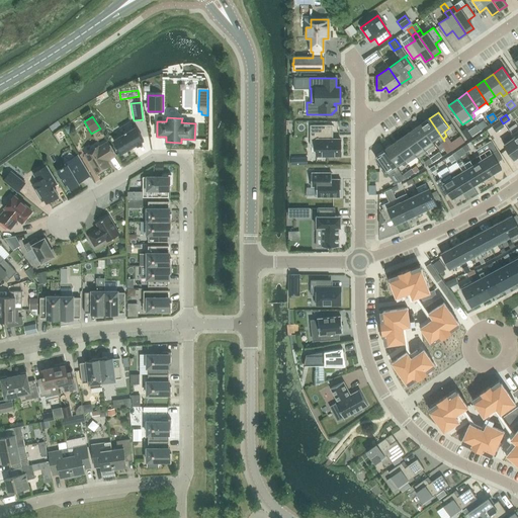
[(444,141),(429,118),(420,124),(434,145),(433,142),(437,139),(440,143),(444,141)]
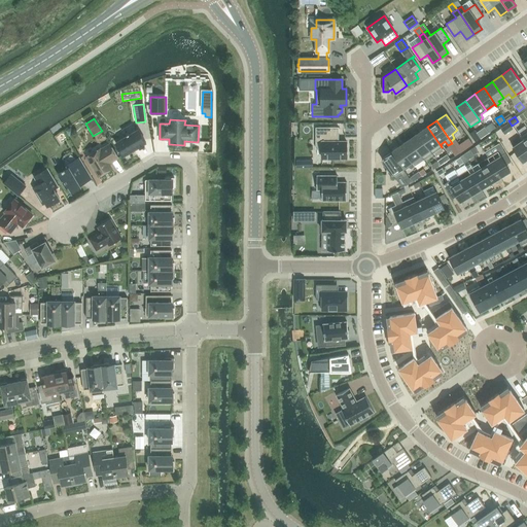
[(489,133),(494,128),(491,124),(485,128),(489,133)]
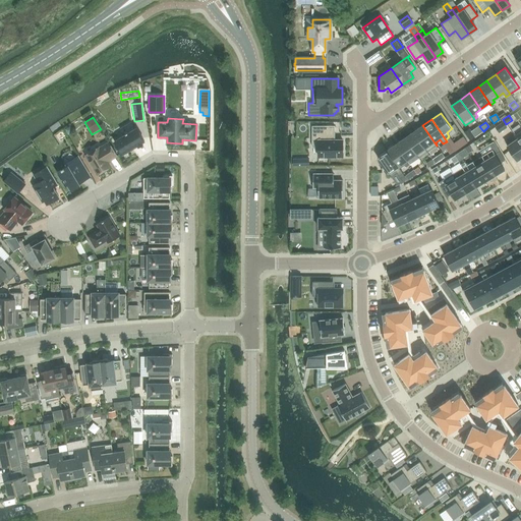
[(502,131),(507,128),(502,122),(495,127),(498,131),(499,133),(502,131)]
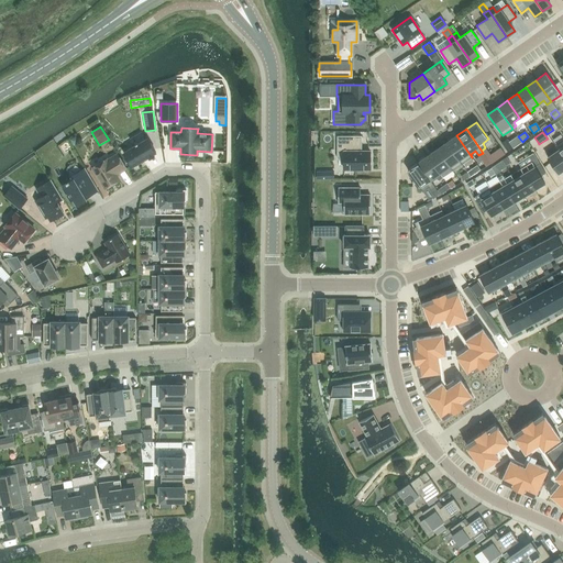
[(472,157),(456,135),(446,143),(462,164),(472,157)]
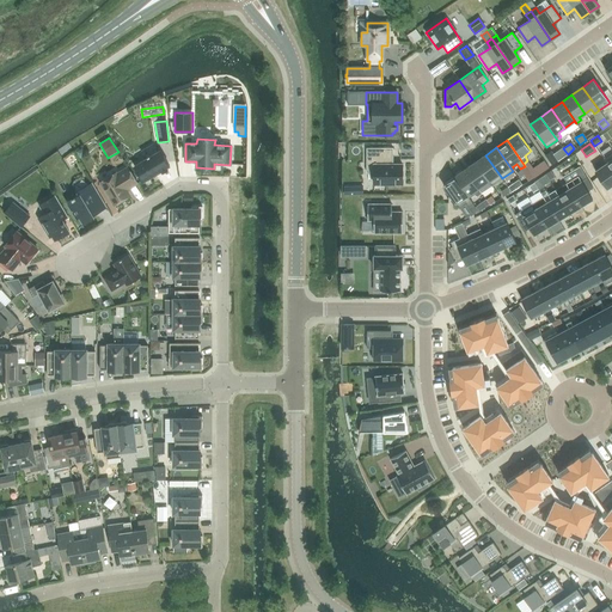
[(392,148),(366,148),(367,172),(373,172),(373,184),(403,184),(403,164),(392,164),(392,148)]
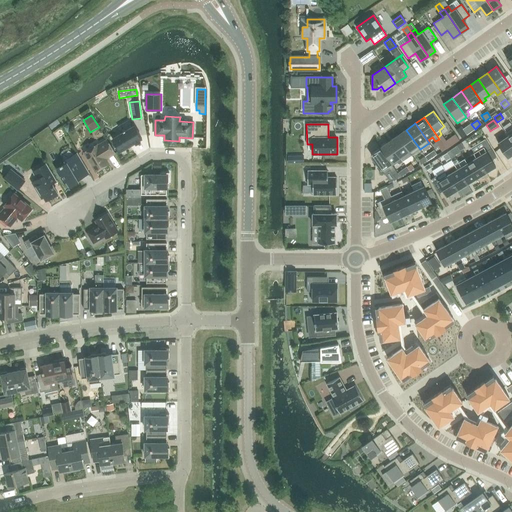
[(63,128),(67,134),(72,130),(69,125),(63,128)]
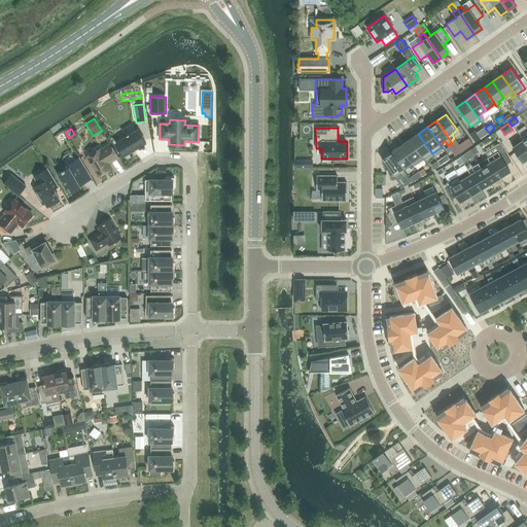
[(123,156),(146,143),(138,130),(115,143),(123,156)]
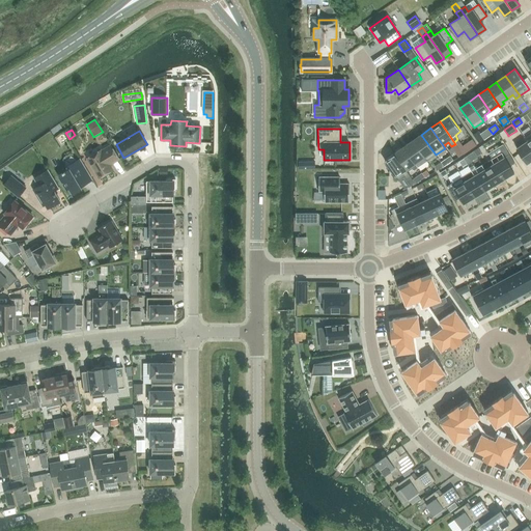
[(478,132),(473,135),(479,143),(484,140),(478,132)]
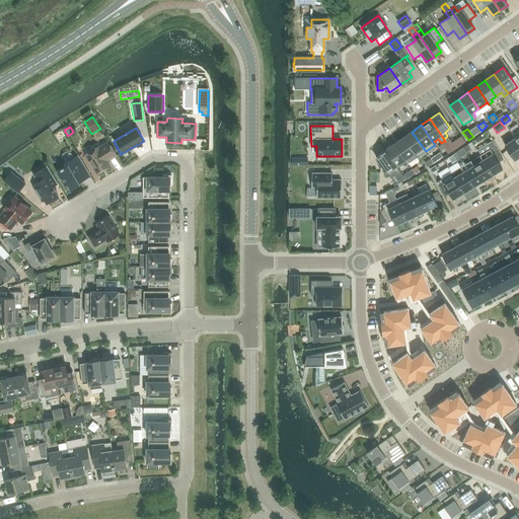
[(426,151),(412,132),(402,138),(417,158),(426,151)]
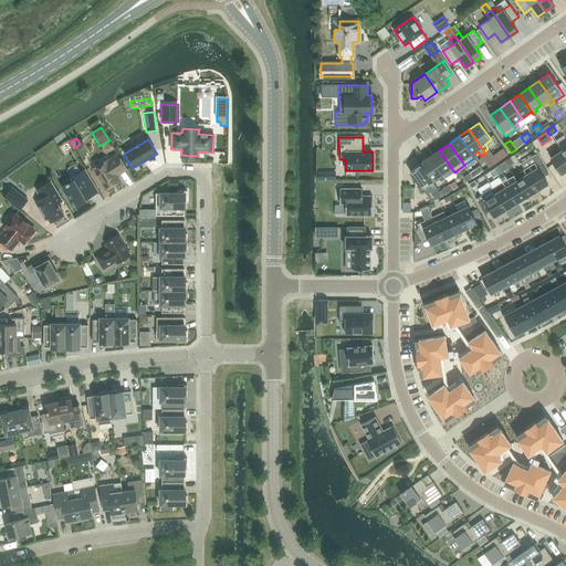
[(454,173),(439,150),(429,157),(444,179),(446,179),(454,173)]
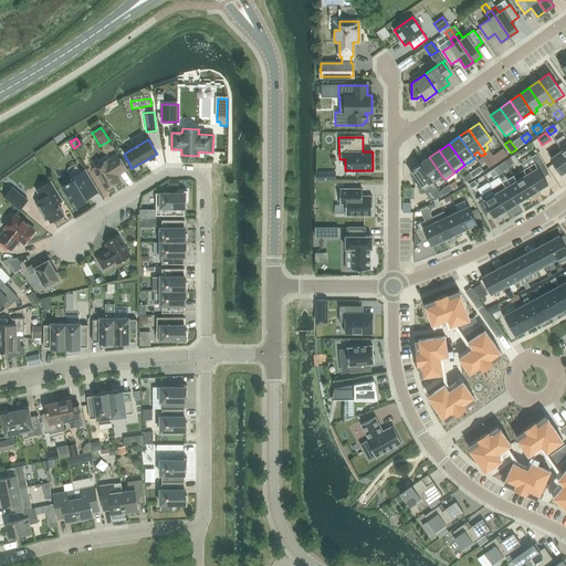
[(562,175),(565,170),(565,158),(561,150),(551,158),(562,175)]
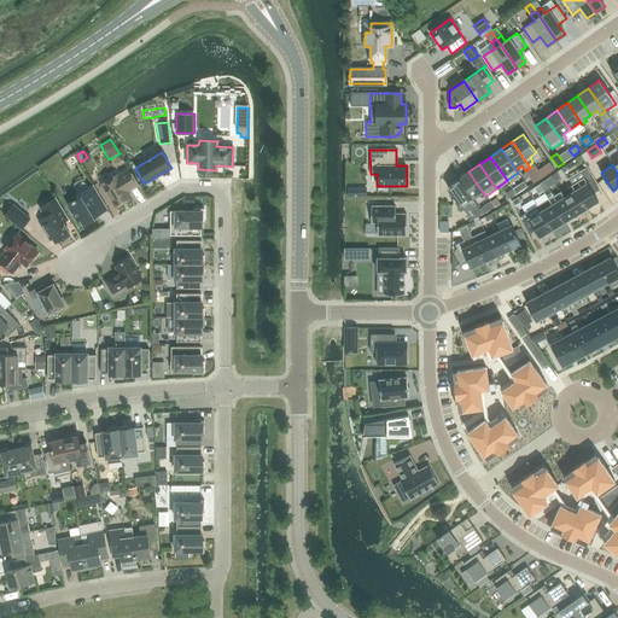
[(101,184),(115,207),(130,197),(127,191),(129,188),(130,190),(139,185),(128,169),(117,175),(101,184)]
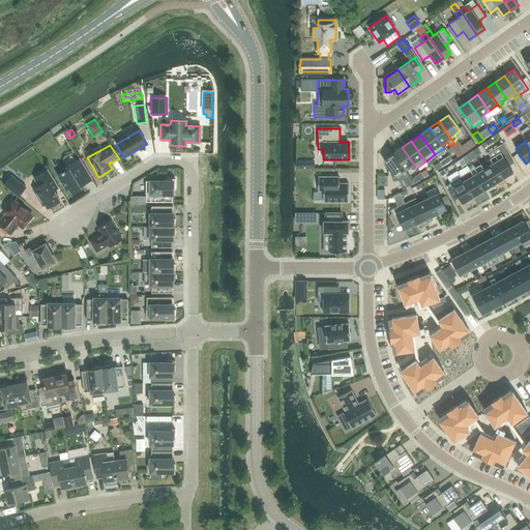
[(402,147),(393,153),(406,172),(411,168),(413,170),(416,168),(402,147)]
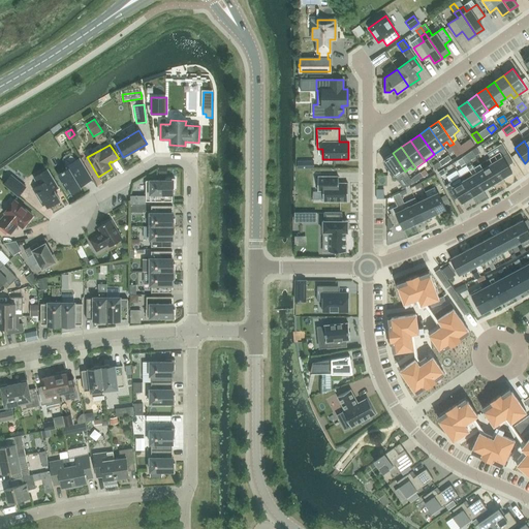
[(502,157),(500,152),(490,158),(501,179),(511,173),(507,165),(512,162),(507,154),(502,157)]
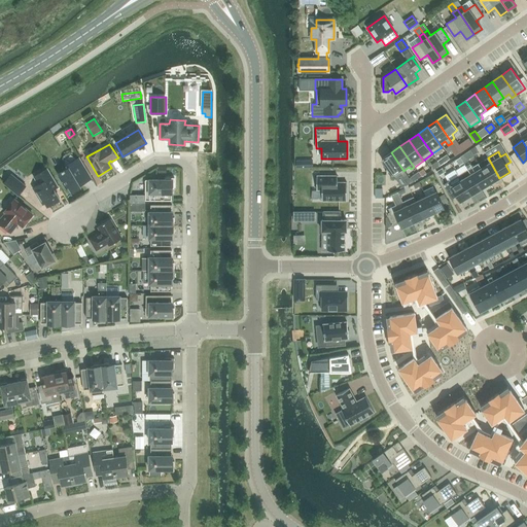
[(403,171),(391,152),(382,160),(386,166),(383,168),(385,171),(388,169),(395,179),(401,175),(403,178),(407,176),(408,175),(403,171)]
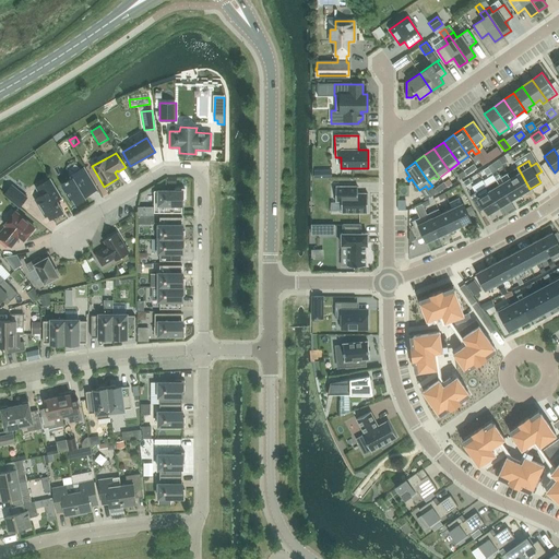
[(488,166),(495,177),(498,174),(491,164),(488,166)]
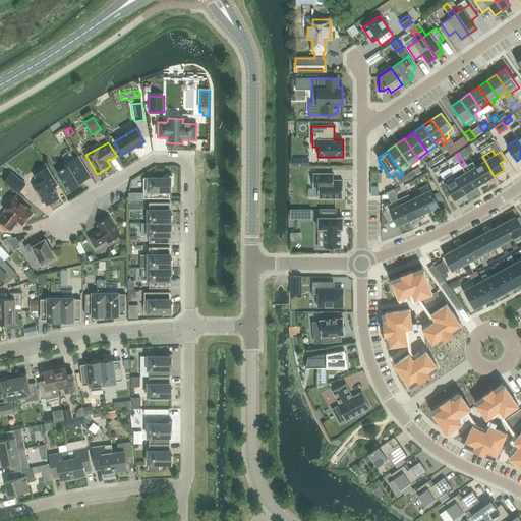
[(67,165),(57,172),(65,186),(67,184),(70,190),(77,186),(77,185),(78,185),(78,184),(78,183),(78,182),(77,181),(81,179),(82,181),(91,176),(78,156),(66,163),(67,165)]
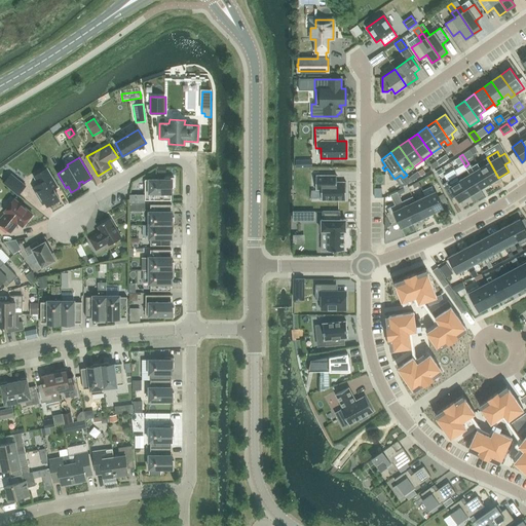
[(498,178),(487,157),(477,163),(489,184),(498,178)]
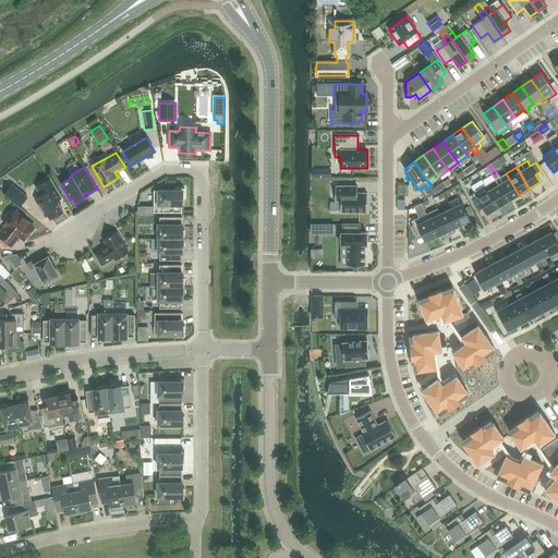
[(508,201),(519,195),(506,173),(499,178),(497,173),(494,177),(496,180),(508,201)]
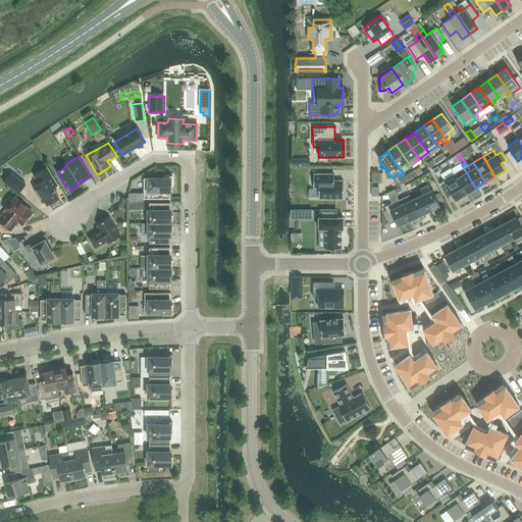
[(38,183),(33,186),(42,202),(44,201),(47,205),(58,198),(52,188),(58,185),(47,167),(37,172),(41,178),(37,180),(38,183)]
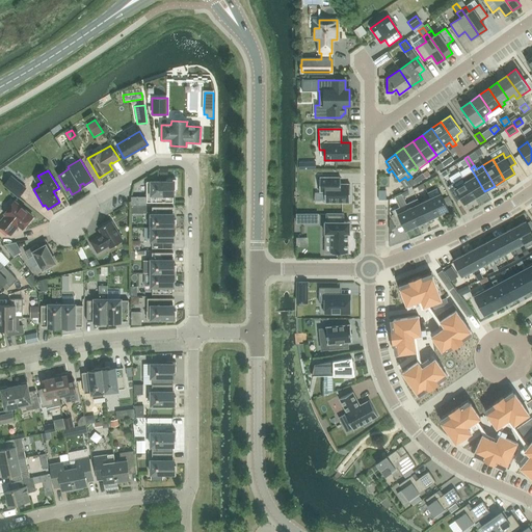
[(462,178),(475,197),(484,191),(473,171),(462,178)]
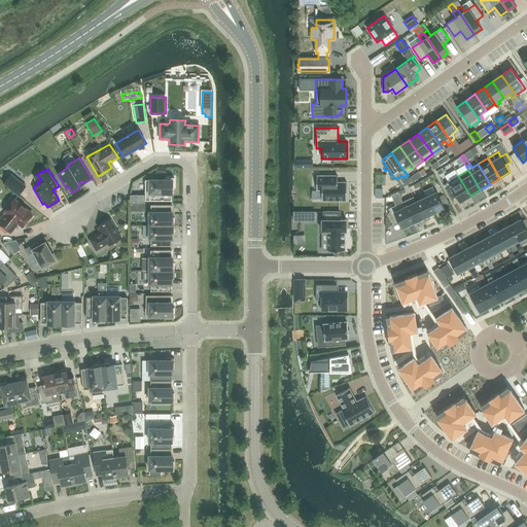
[(18,196),(25,186),(10,175),(3,183),(18,196)]
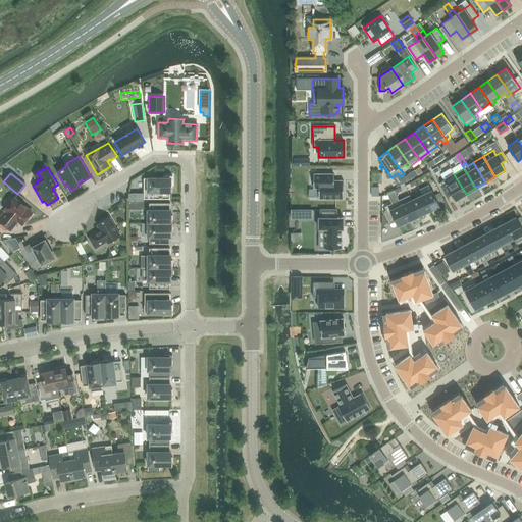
[(398,173),(392,177),(398,186),(408,180),(403,174),(400,176),(398,173)]
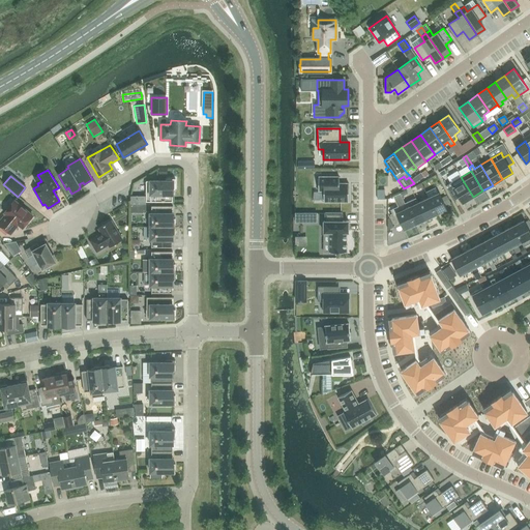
[(323,202),(348,202),(348,183),(339,183),(339,177),(318,177),(318,190),(323,190),(323,202)]
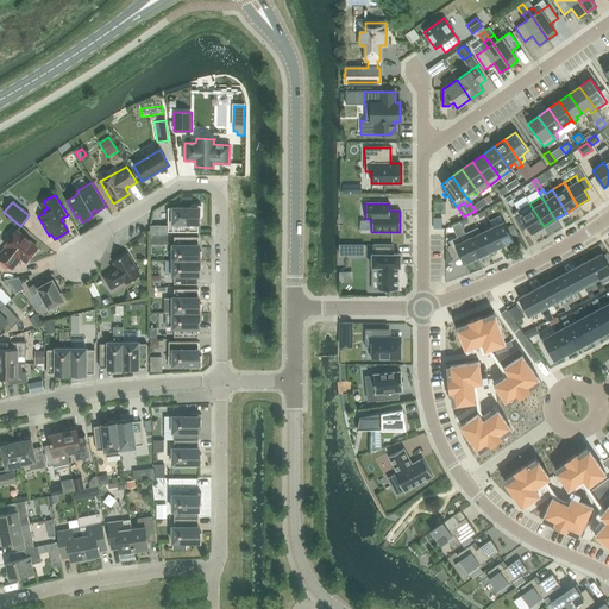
[(532,233),(544,226),(529,203),(512,214),(521,231),(527,227),(532,233)]
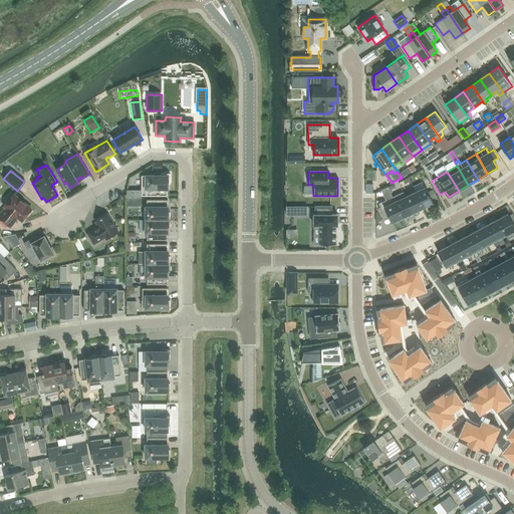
[(167,196),(167,189),(168,189),(168,184),(170,184),(170,174),(161,174),(161,176),(142,176),(142,196),(167,196)]
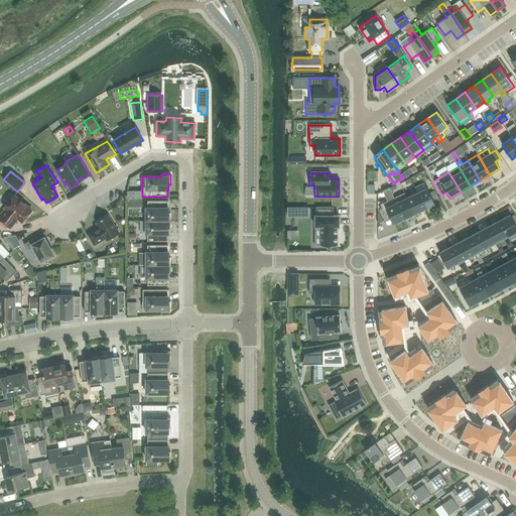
[(393,224),(404,219),(394,198),(389,187),(383,190),(388,201),(380,205),(382,208),(379,209),(385,221),(390,218),(393,224)]
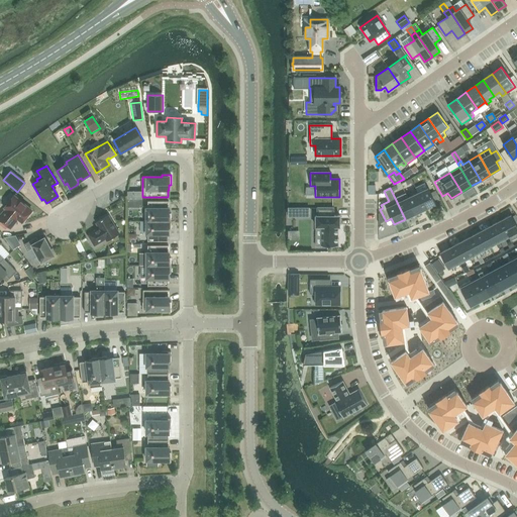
[(425,209),(435,204),(433,200),(430,193),(428,188),(417,193),(425,209)]
